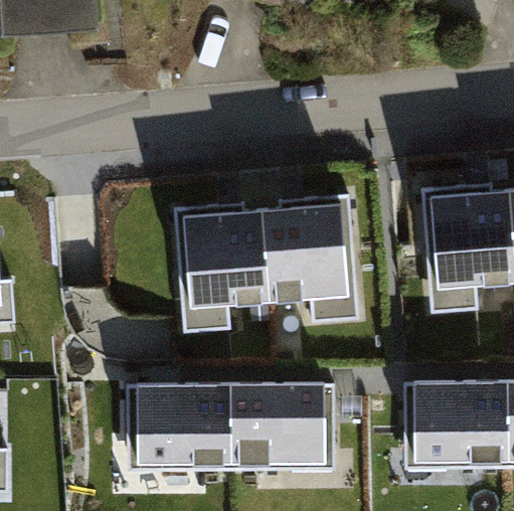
[(103,26),(100,0),(2,0),(5,32),(103,26)]
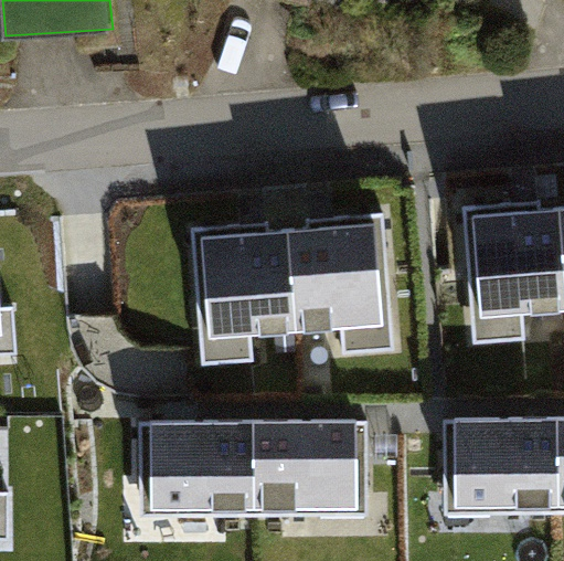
[(276,0),(310,9),(312,0),(276,0)]
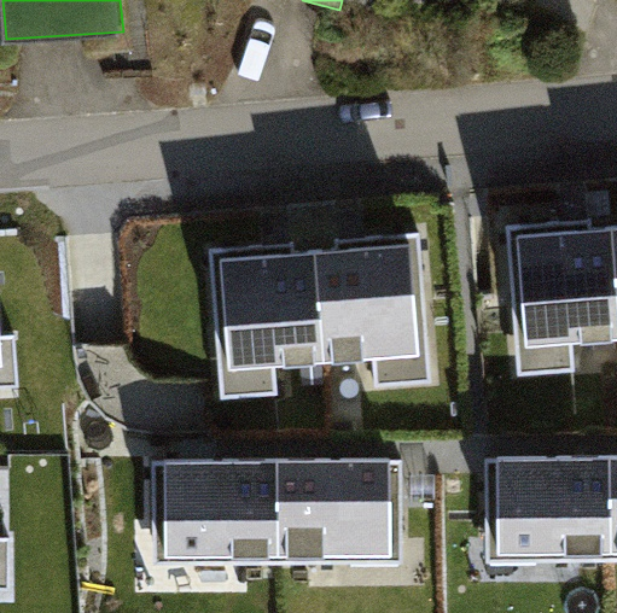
[(557,220),(505,223),(513,356),(616,349),(616,304),(611,216),(557,220)]
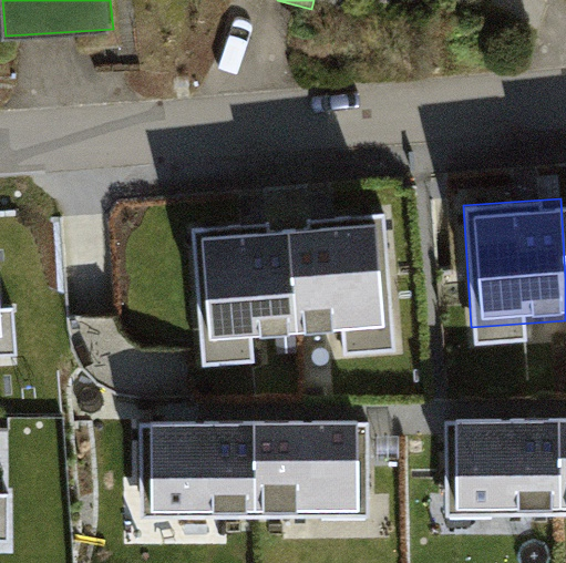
[(341,221),(289,224),(298,347),(395,340),(388,218),(341,221)]
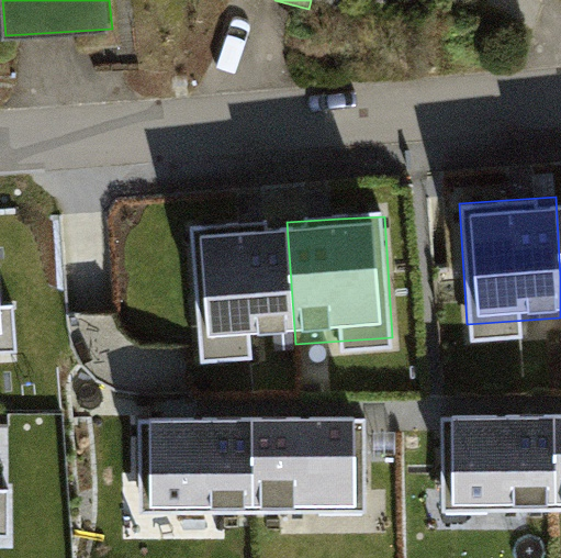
[(240,225),(190,229),(199,350),(295,344),(287,223),(240,225)]
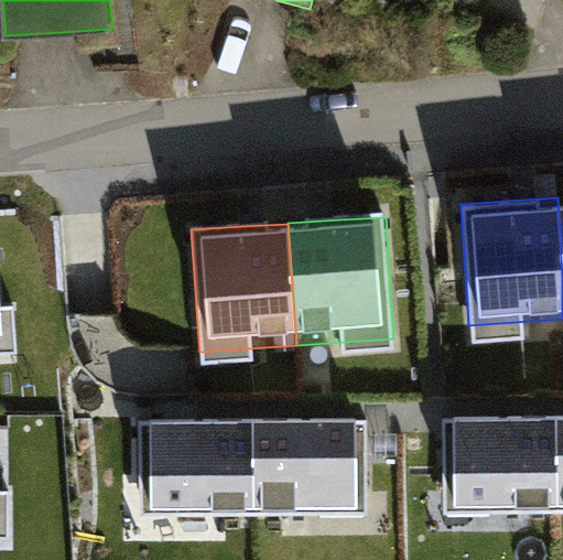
[(504,416),(445,417),(446,508),(556,507),(555,416),(504,416)]
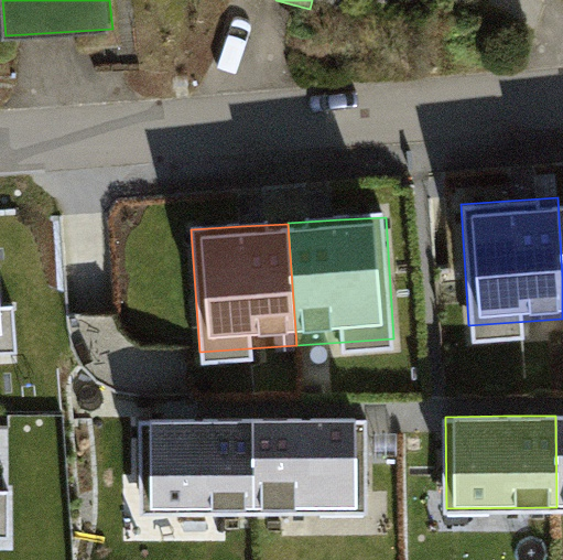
[(212,424),(138,424),(138,516),(253,516),(253,424),(212,424)]
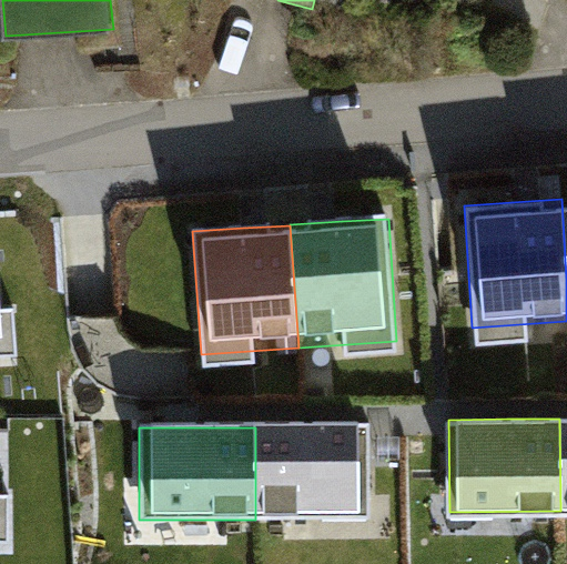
[(314,427),(255,427),(255,520),(372,521),(372,427),(314,427)]
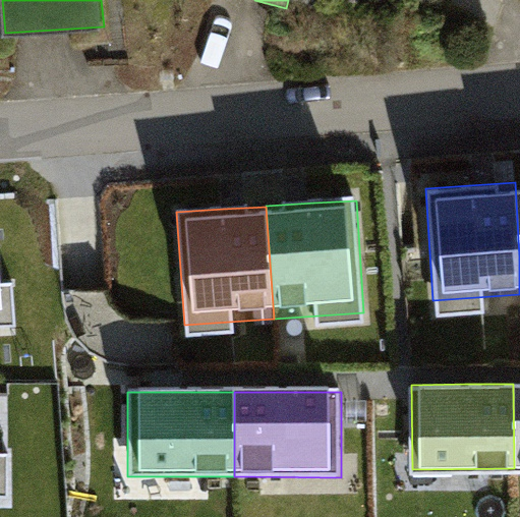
All buildings are outlined.
